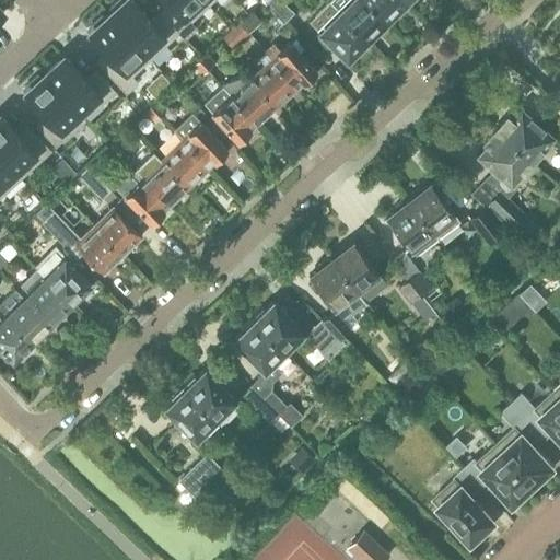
[(0,0),(0,16),(18,0),(0,0)]
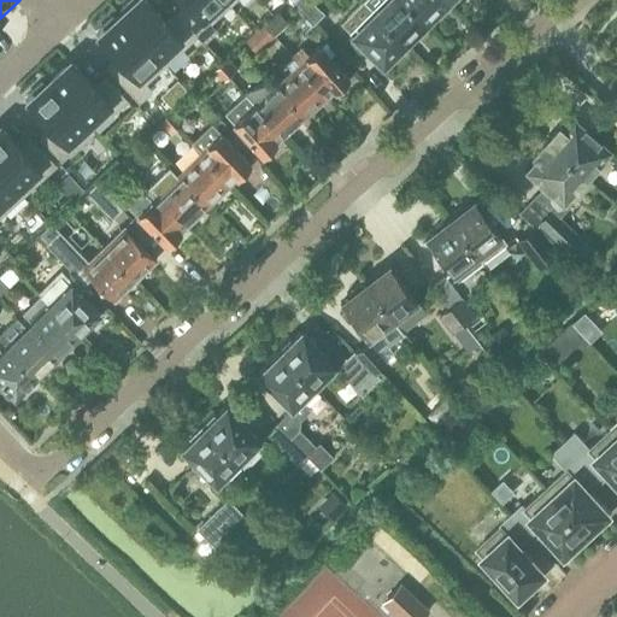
[(231,9),(223,0),(184,0),(194,11),(183,22),(205,45),(217,34),(209,25),(231,9)]
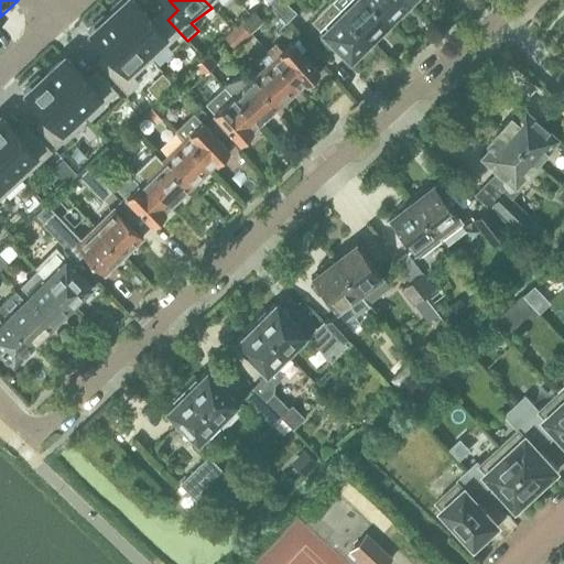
[(370,39),(339,8),(332,0),(312,20),(350,58),(359,50),(362,50),(368,44),(368,41),(370,39)]
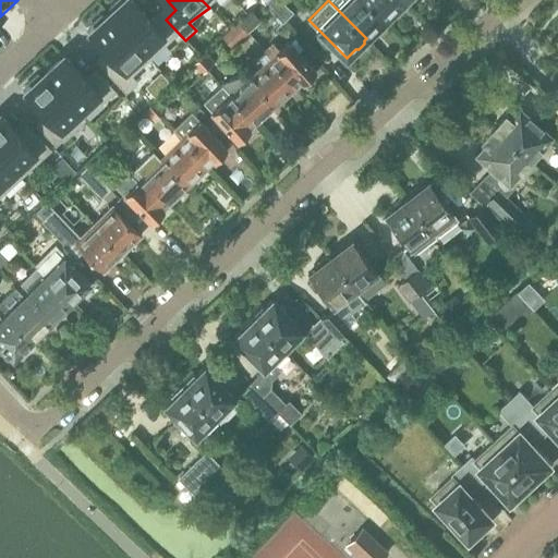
[(343,0),(336,8),(366,38),(375,29),(378,29),(384,24),(384,21),(385,21),(365,1),(364,0),(343,0)]
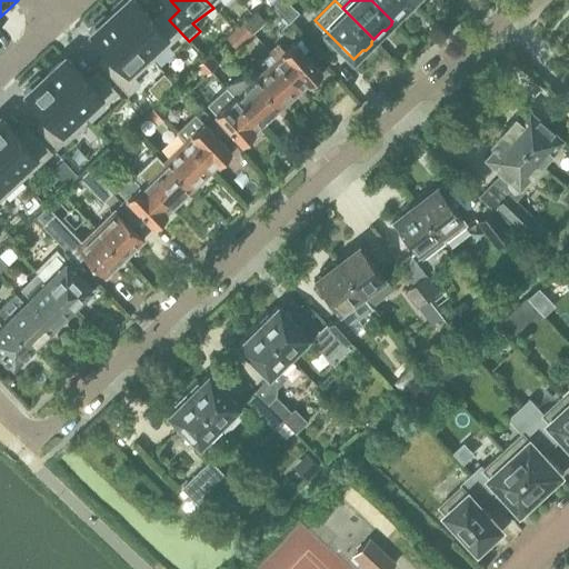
[(403,10),(412,1),(411,0),(371,0),(372,1),(392,21),(395,19),(398,19),(403,13),(403,10)]
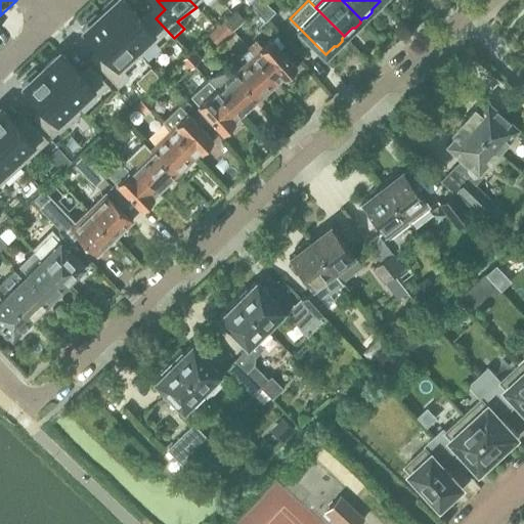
[(174,38),(156,18),(143,28),(119,2),(100,18),(137,58),(157,41),(162,48),(174,38)]
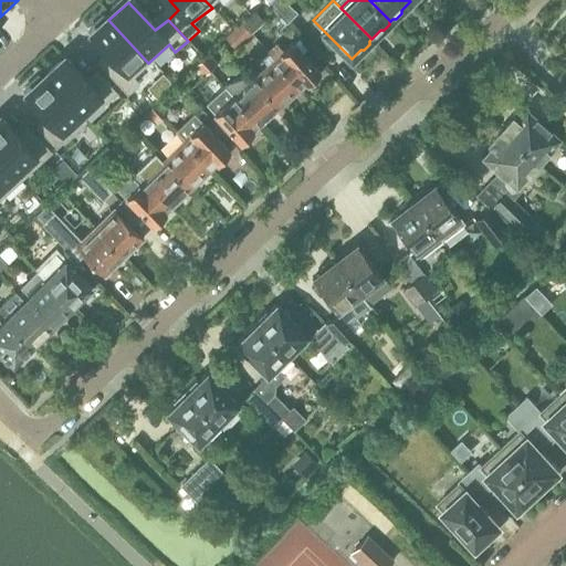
[(241,23),(251,34),(266,20),(255,9),(241,23)]
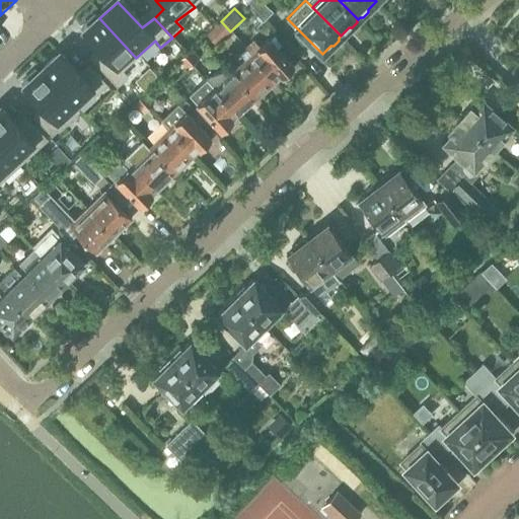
[(136,58),(99,18),(80,34),(101,57),(92,66),(114,88),(126,78),(120,71),(136,58)]
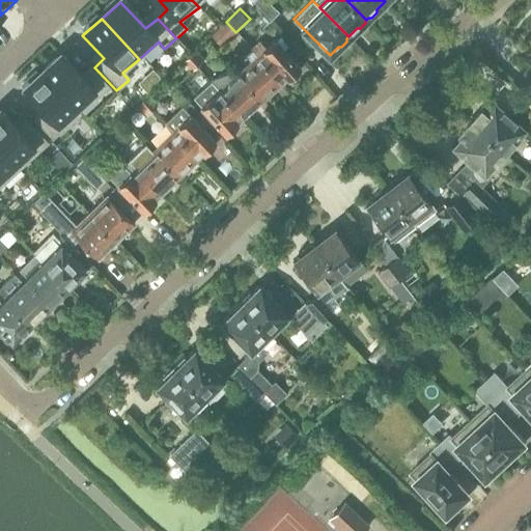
[(235,32),(226,22),(212,35),(221,46),(235,32)]
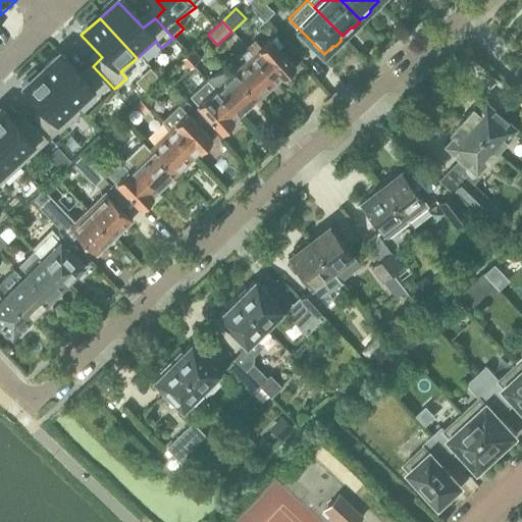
[(271,38),(253,54),(265,68),(275,81),(281,75),(283,76),(285,74),(288,74),(293,70),(293,67),(296,65),(271,38)]
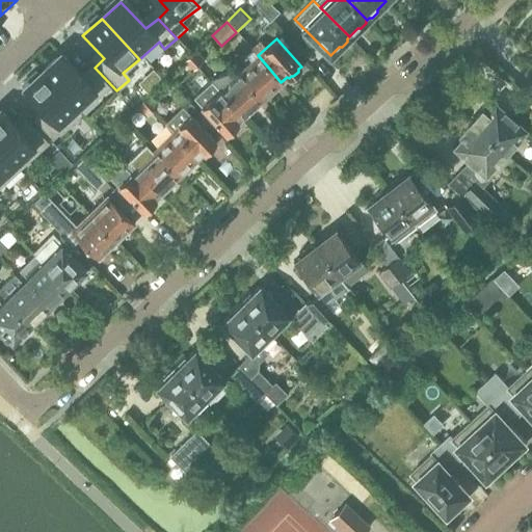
[(190,55),(198,65),(205,59),(196,50),(190,55)]
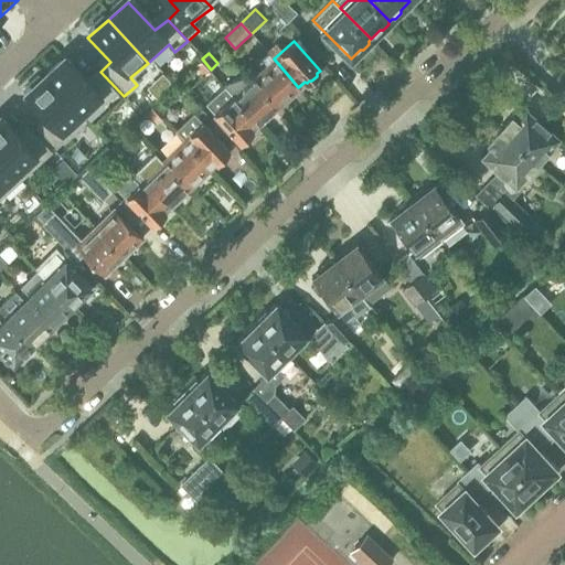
[(117,102),(94,77),(86,85),(57,54),(34,72),(81,124),(99,106),(105,113),(117,102)]
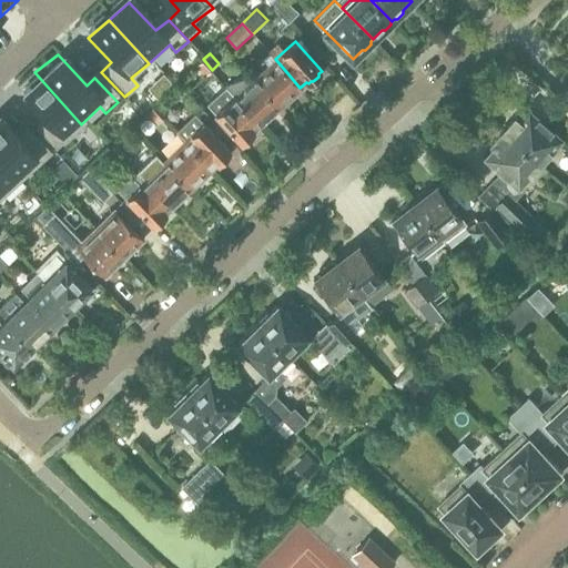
[(212,70),(203,59),(195,67),(204,77),(212,70)]
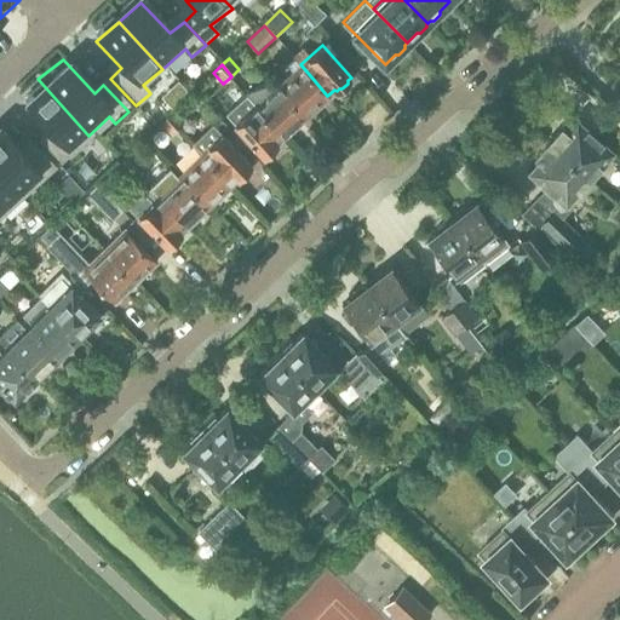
[(277,84),(305,115),(310,112),(313,112),(319,107),(319,103),(327,96),(315,81),(300,64),(277,84)]
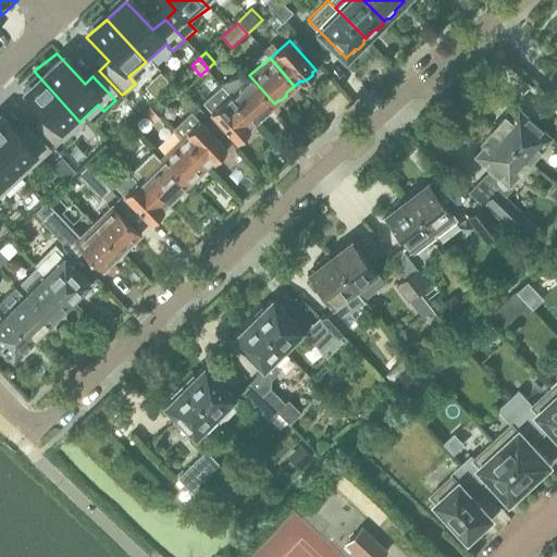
[(79,122),(34,71),(13,89),(38,118),(28,126),(54,157),(66,148),(59,139),(79,122)]
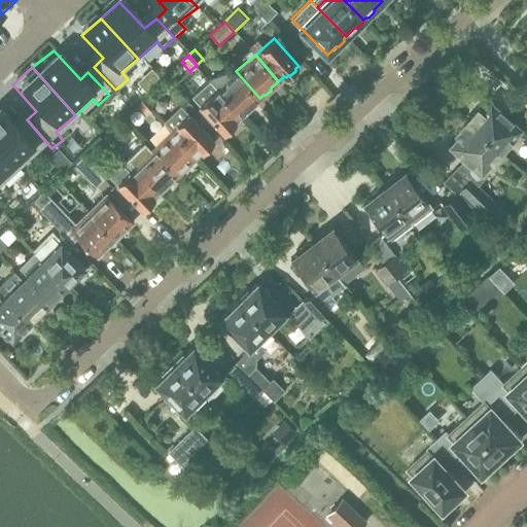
[(259,98),(236,71),(210,79),(211,80),(229,100),(241,114),(248,108),(250,108),(255,104),(256,101),(259,98)]
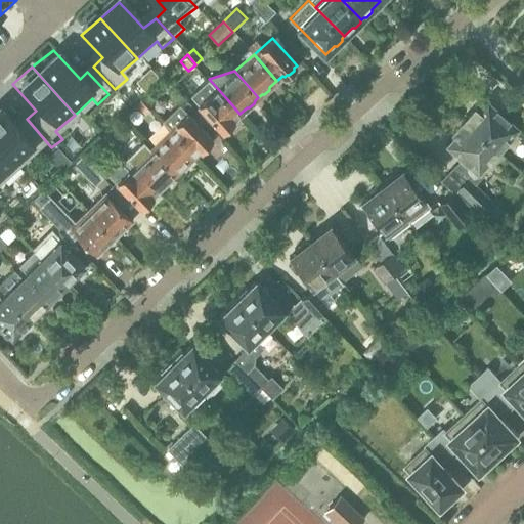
[(233,119),(239,114),(227,99),(210,80),(191,96),(222,131),(225,129),(227,129),(232,125),(232,122),(234,121),(233,119)]
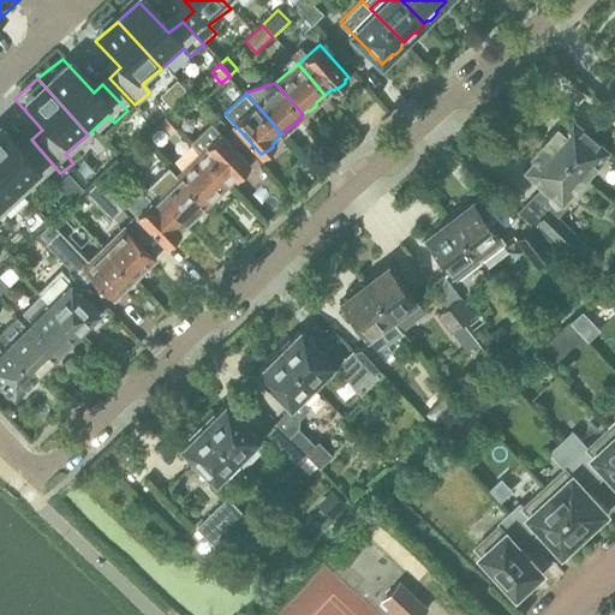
[(163,117),(175,129),(185,120),(173,108),(163,117)]
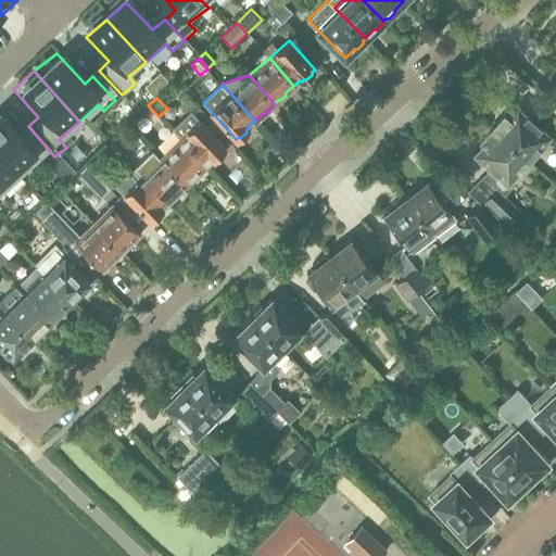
[(148,105),(140,112),(152,123),(159,116),(148,105)]
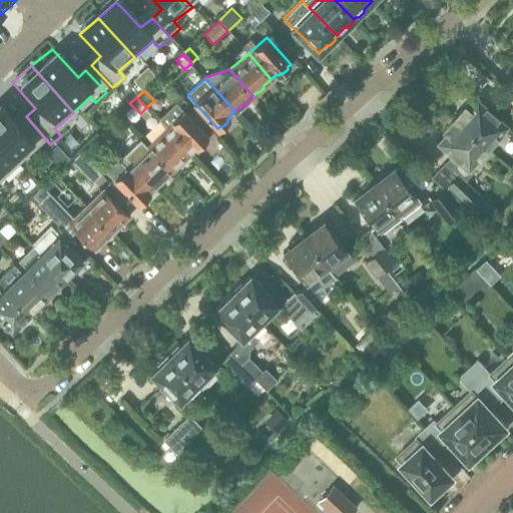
[(455,117),(486,146),(505,125),(476,99),(466,110),(464,107),(455,117)]
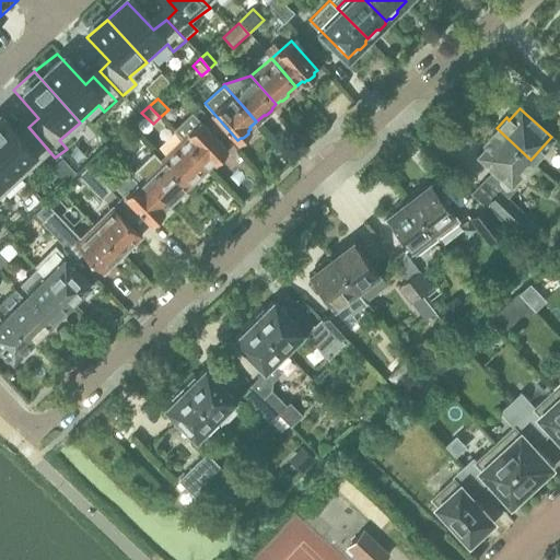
[(173,130),(181,138),(207,165),(213,159),(216,160),(217,158),(220,158),(225,153),(225,150),(228,148),(193,112),(173,130)]
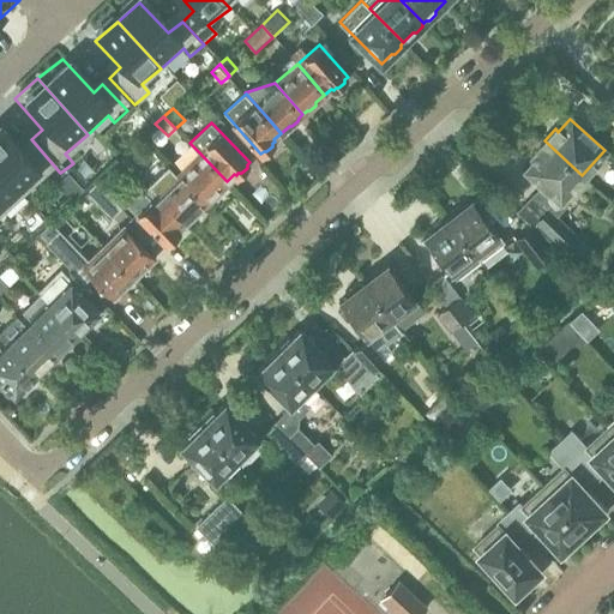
[(58,176),(28,143),(19,151),(0,125),(0,168),(18,191),(36,175),(46,186),(58,176)]
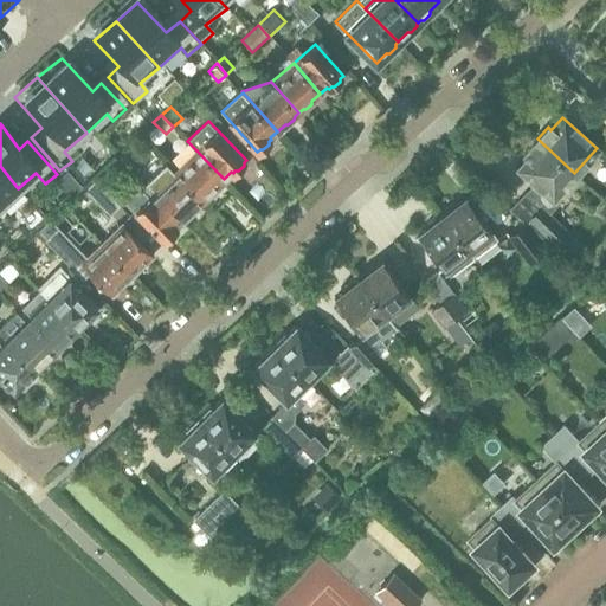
[(574,173),(537,139),(526,152),(529,155),(517,167),(542,188),(535,195),(549,208),(556,201),(553,197),(574,173)]
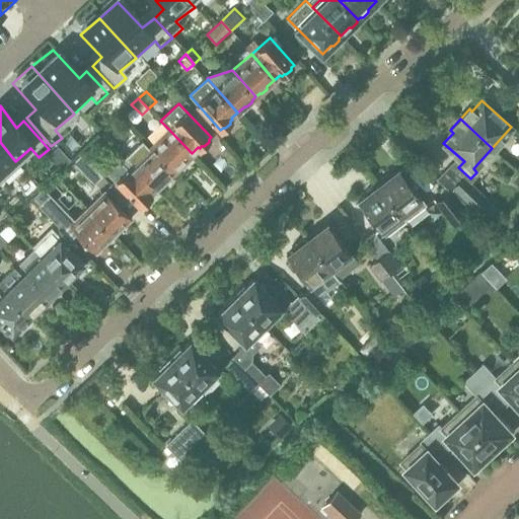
[(101,132),(110,141),(117,135),(108,126),(101,132)]
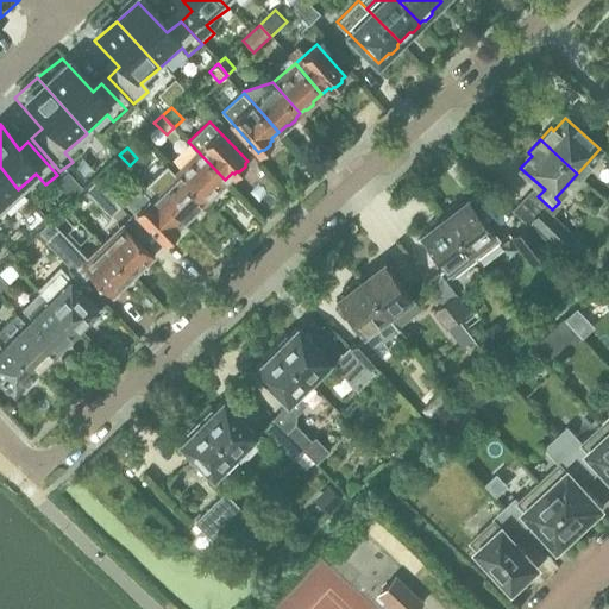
[(176,170),(205,200),(208,195),(212,195),(218,190),(218,187),(225,180),(196,150),(176,170)]
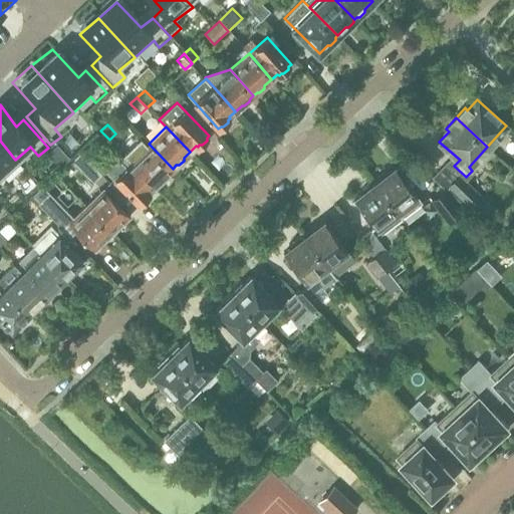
[(109,140),(100,131),(94,136),(102,146),(109,140)]
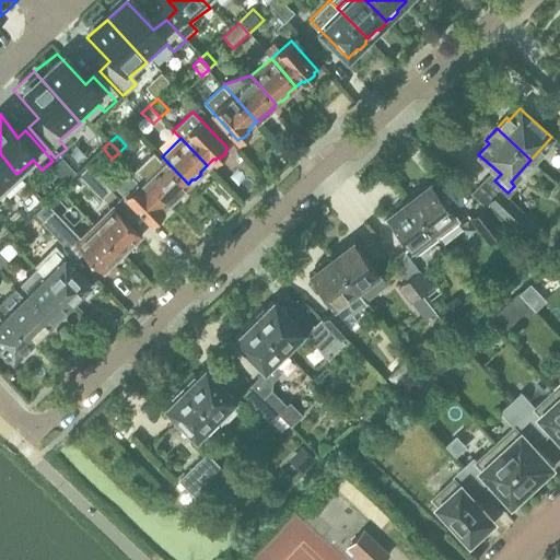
[(0,188),(16,174),(0,153),(0,207),(7,201),(0,194),(0,188)]
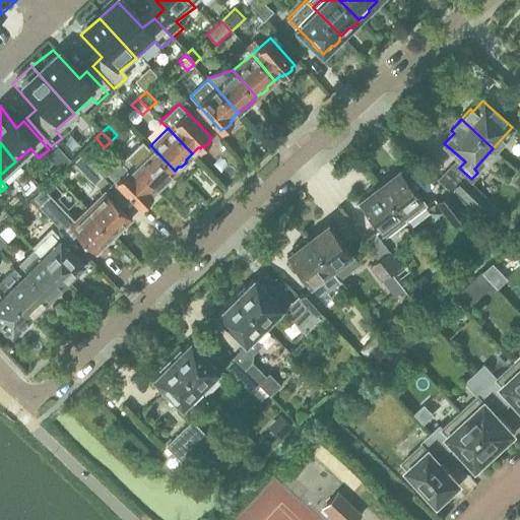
[(132,164),(156,188),(164,181),(167,181),(172,176),(172,174),(175,171),(150,145),(132,164)]
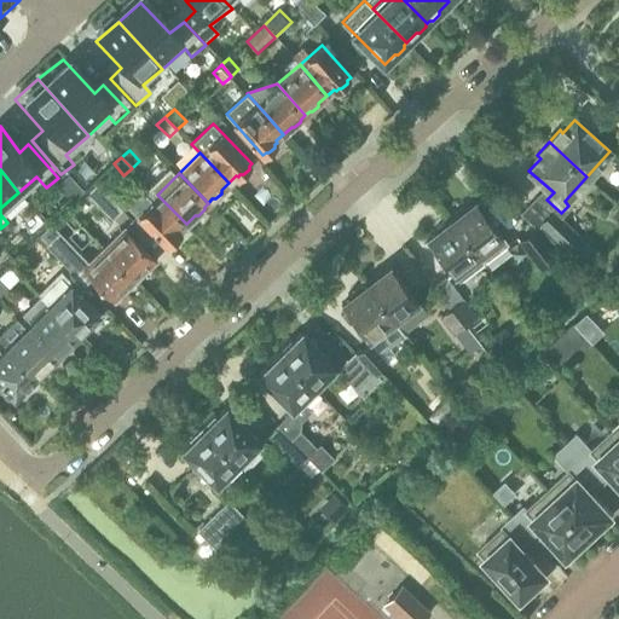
[(97,181),(86,192),(111,219),(122,208),(97,181)]
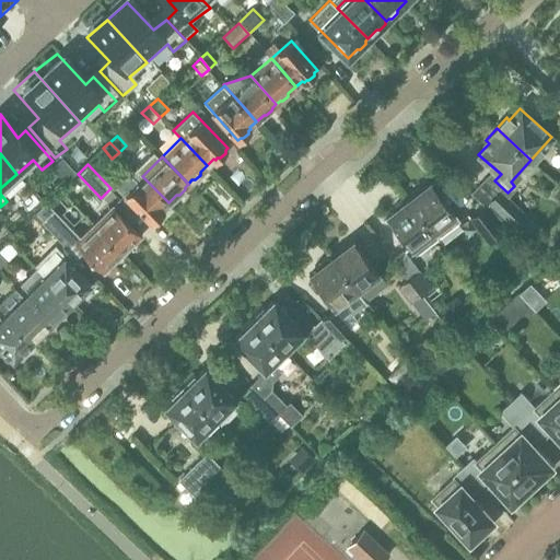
[(168,202),(142,176),(135,168),(117,186),(152,222),(154,219),(158,219),(162,214),(163,211),(164,209),(163,208),(168,202)]
